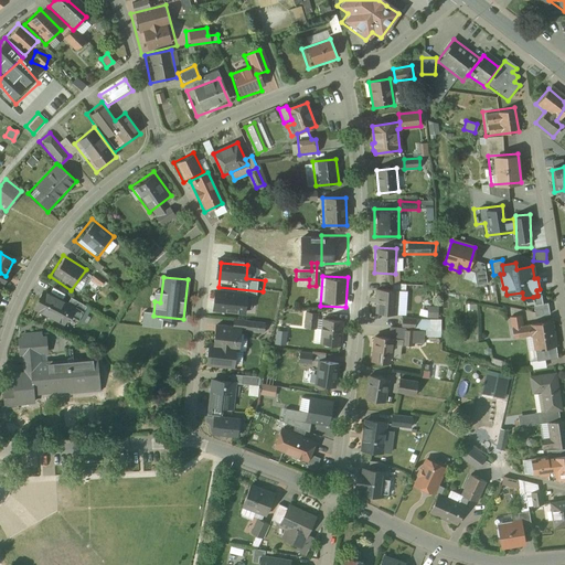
[(401,288),(373,285),(371,302),(375,302),(374,313),(397,316),(401,288)]
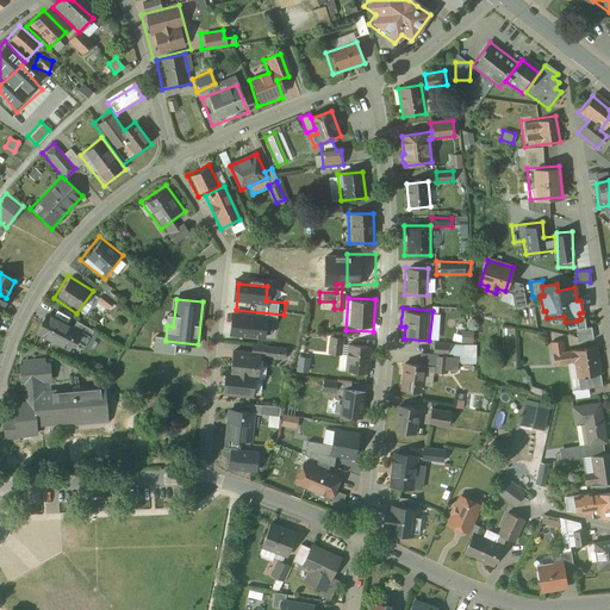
[(44,310),(31,334),(70,354),(82,330),(44,310)]
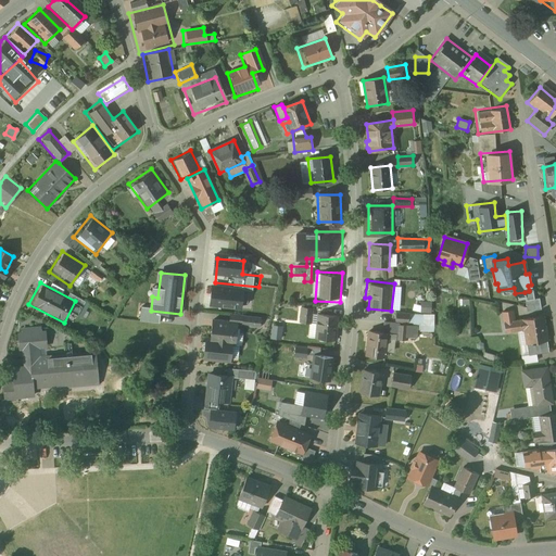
[(529,291),(525,292),(526,301),(534,299),(533,290),(529,290),(529,291)]
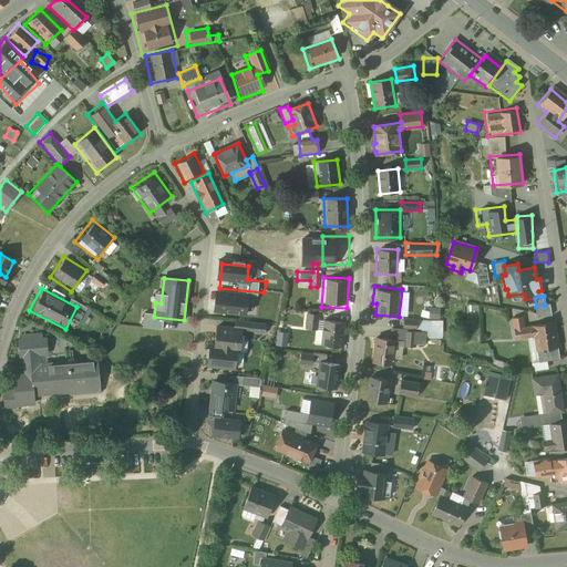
[(545,305),(536,307),(537,318),(552,316),(550,305),(545,305)]
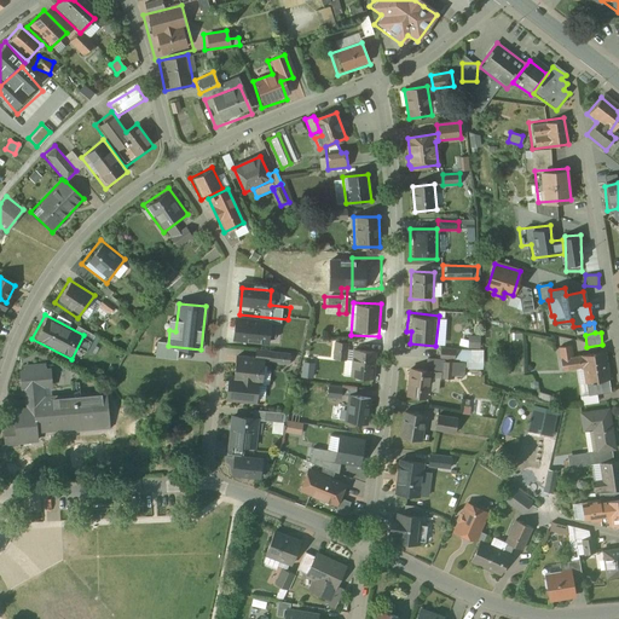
[(467,335),(467,348),(480,348),(480,335),(467,335)]
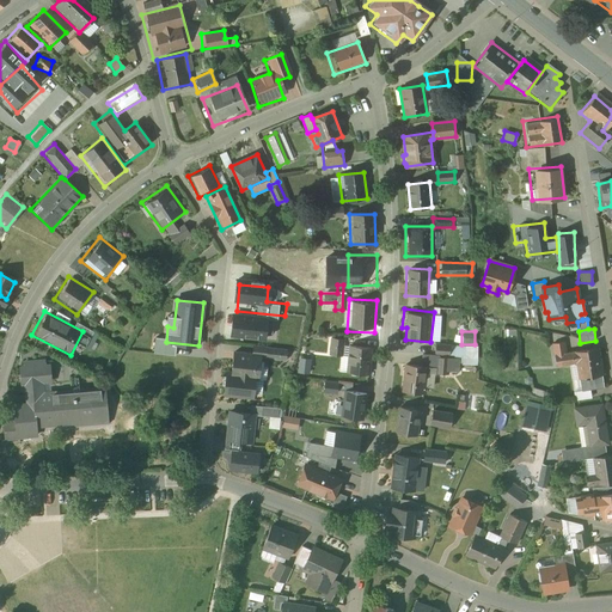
[(372,346),(347,342),(343,375),(368,378),(372,346)]
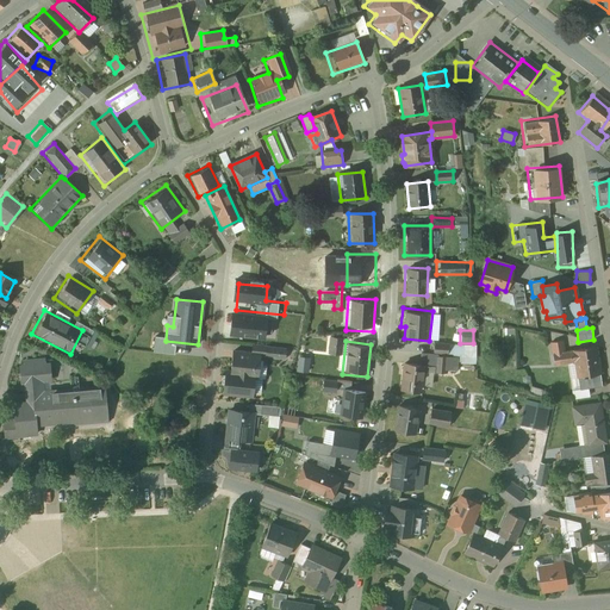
[(562,341),(552,342),(555,365),(576,361),(578,378),(598,374),(601,374),(596,347),(565,352),(562,341)]
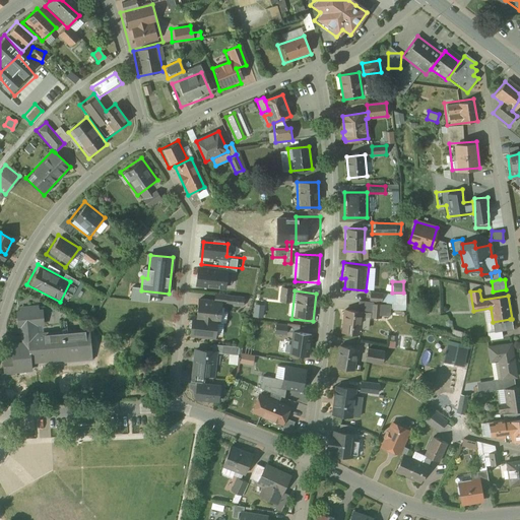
[(405,310),(405,294),(380,293),(380,297),(367,297),(367,307),(370,308),(369,318),(380,318),(380,315),(389,316),(389,310),(405,310)]
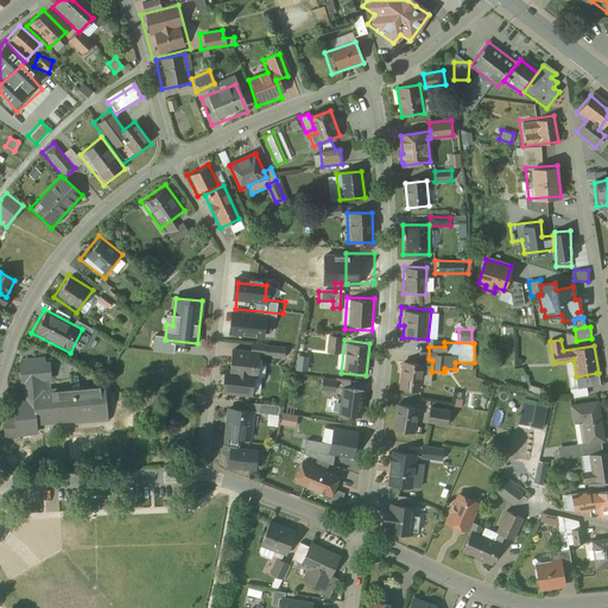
[(222,348),(220,371),(258,375),(260,353),(222,348)]
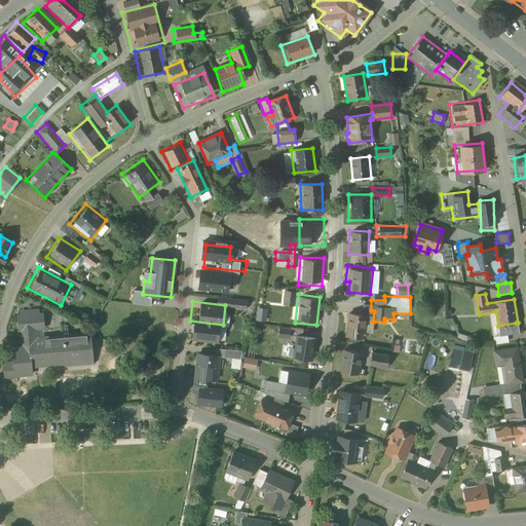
[(41,309),(15,311),(16,330),(21,330),(22,346),(10,347),(11,364),(1,365),(1,377),(31,375),(30,368),(88,364),(86,335),(37,338),(36,330),(42,329),(41,309)]
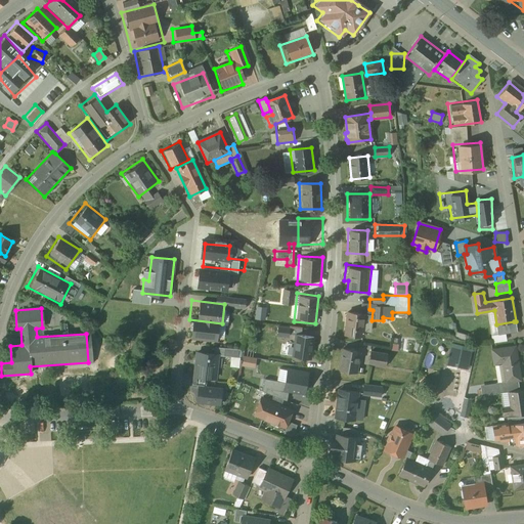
[(365,312),(344,309),(340,337),(362,340),(365,312)]
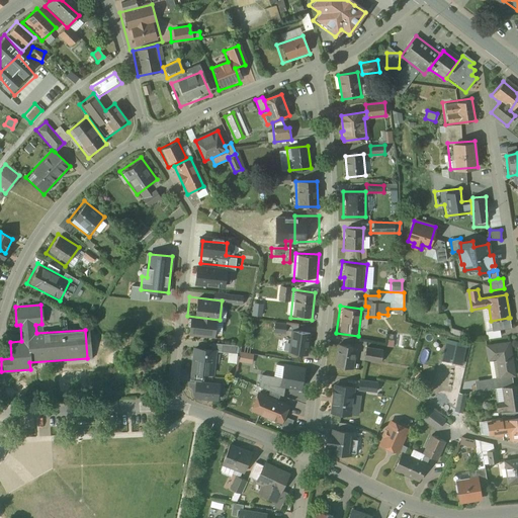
[(187,316),(184,336),(218,339),(220,320),(187,316)]
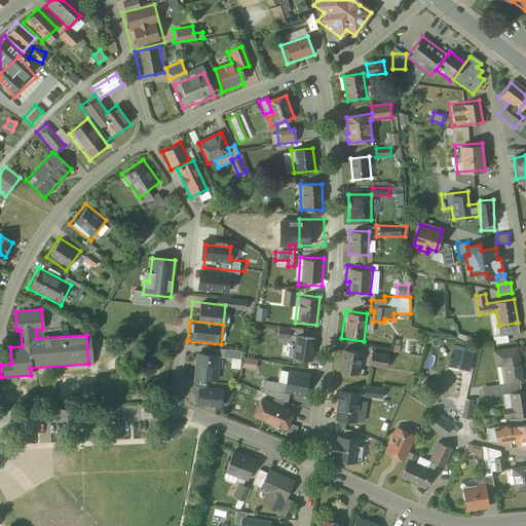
[(518,334),(516,323),(498,326),(500,337),(518,334)]
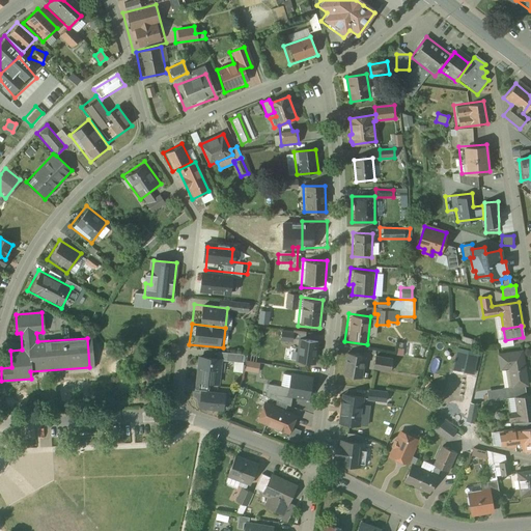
[(279,340),(290,340),(290,330),(278,331),(279,340)]
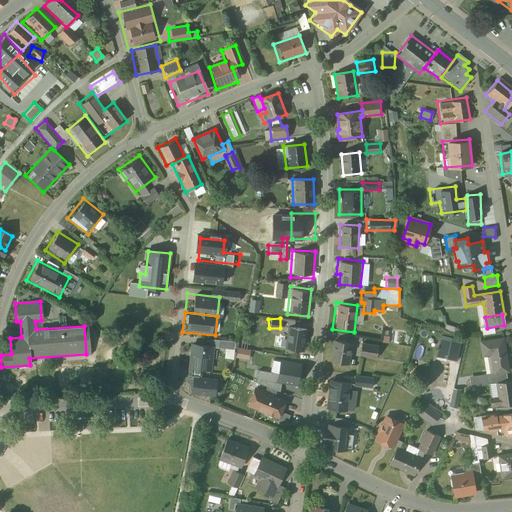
[(306,327),(285,324),(282,350),(303,353),(306,327)]
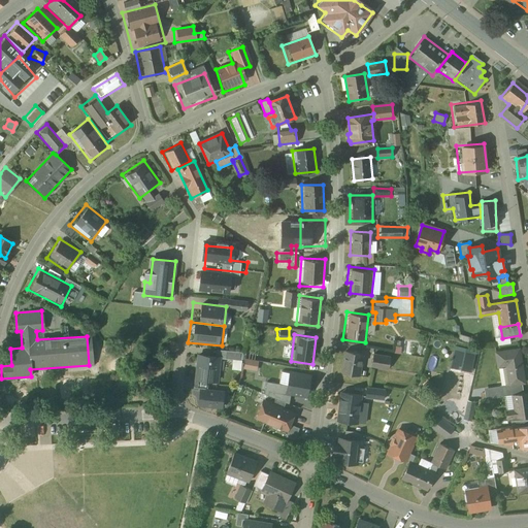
[(475,351),(455,347),(441,406),(462,411),(475,351)]
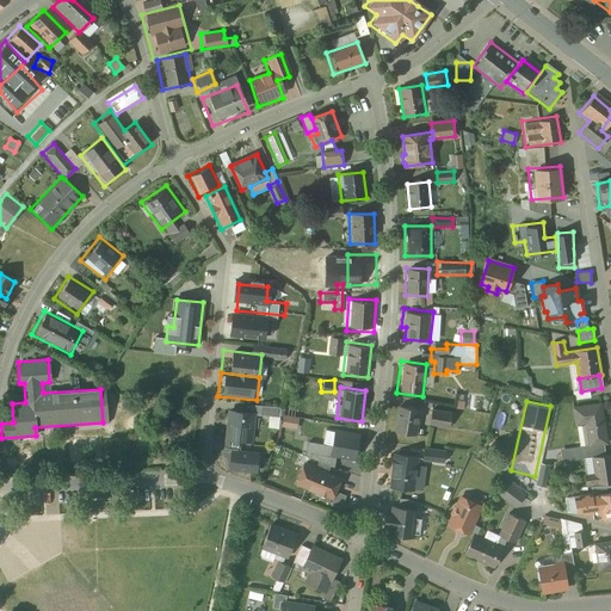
[(600,403),(574,408),(576,425),(587,424),(591,445),(604,443),(608,443),(600,403)]
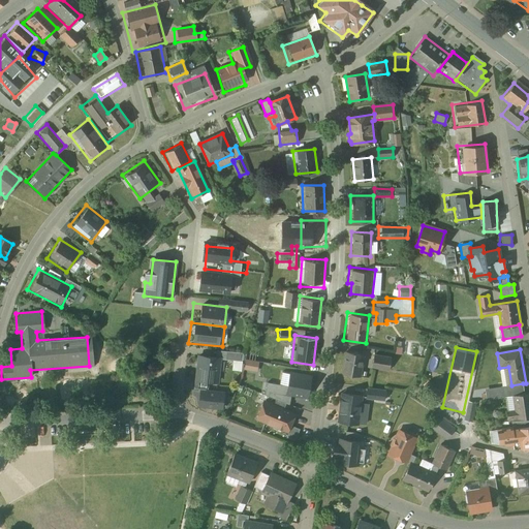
[(367,354),(344,350),(340,374),(363,378),(367,354)]
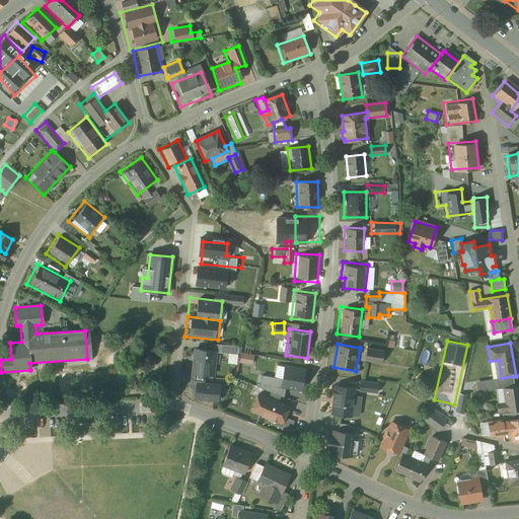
[(386,349),(364,345),(362,362),(384,366),(386,349)]
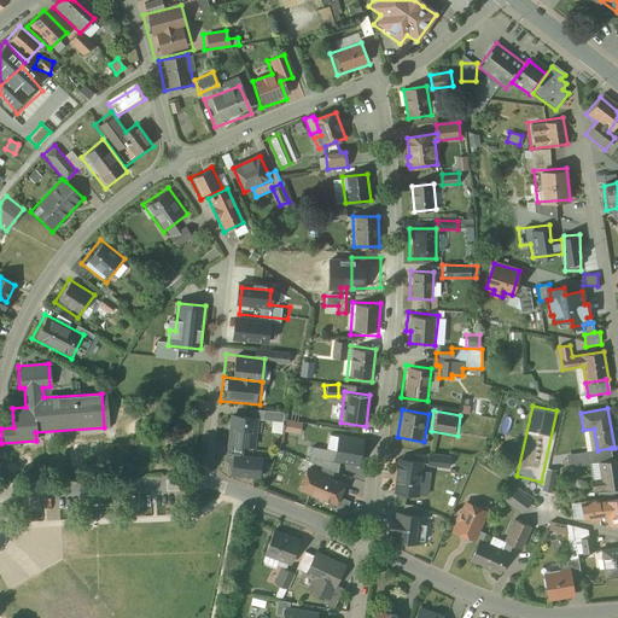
[(281,415),(252,412),(251,420),(256,420),(280,423),(281,415)]
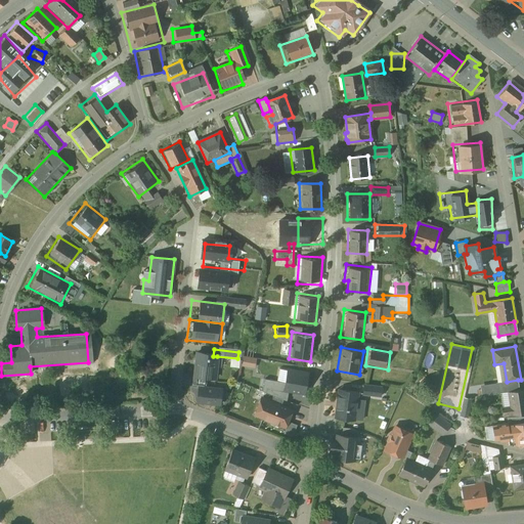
[(213,356),(195,353),(192,375),(214,378),(217,356),(213,356)]
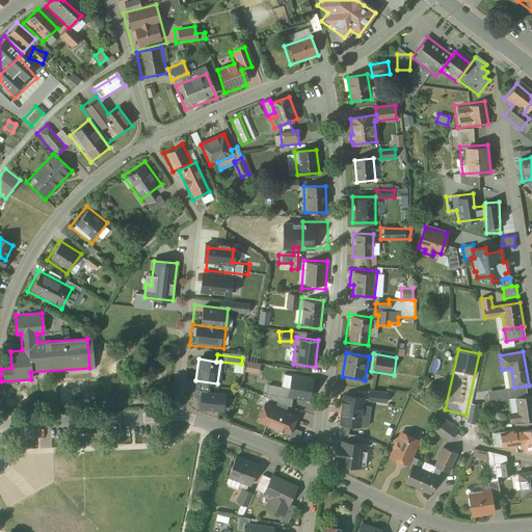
[(244,372),(259,373),(259,363),(245,362),(244,372)]
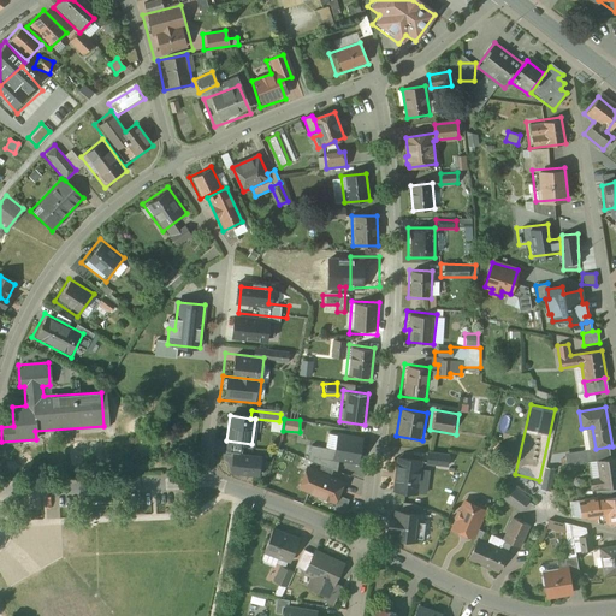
[(362,439),(332,436),(329,460),(359,465),(362,439)]
